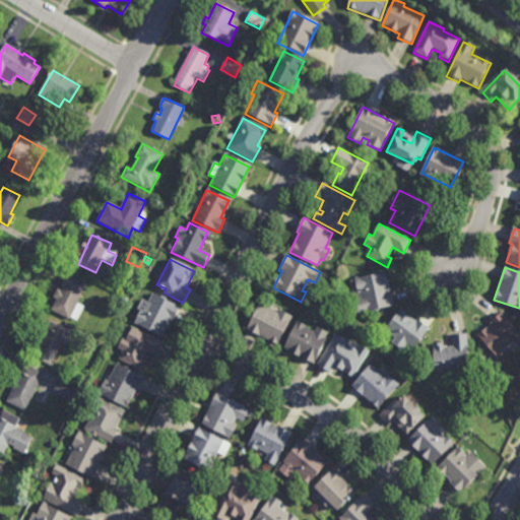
[(350,280),(385,272),(393,306),(350,315),(347,302),(354,301),(350,280)]
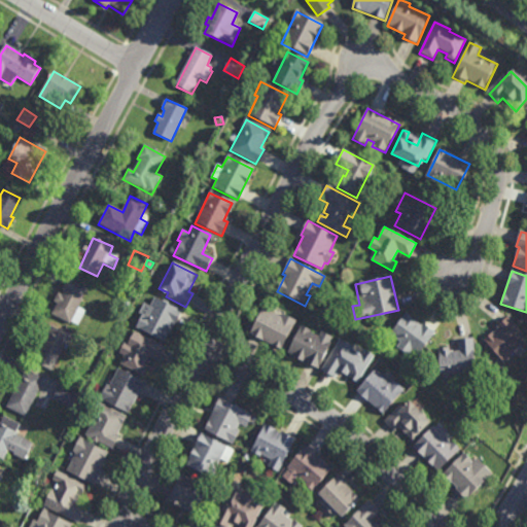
[(51,314),(70,323),(86,289),(66,279),(62,289),(64,290),(61,294),(58,293),(54,303),(57,304),(51,314)]
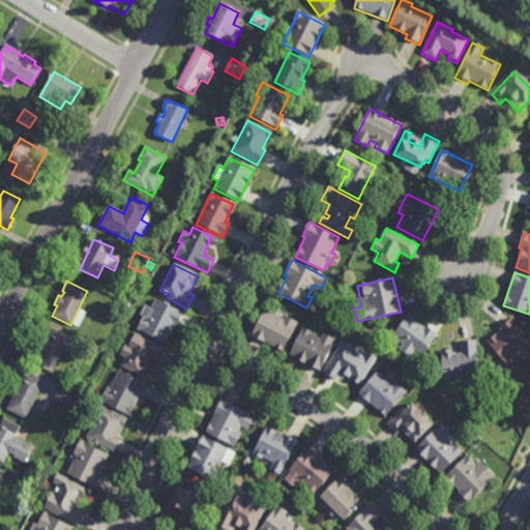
[(136,330),(165,345),(181,313),(155,299),(150,308),(145,306),(140,316),(143,318),(136,330)]
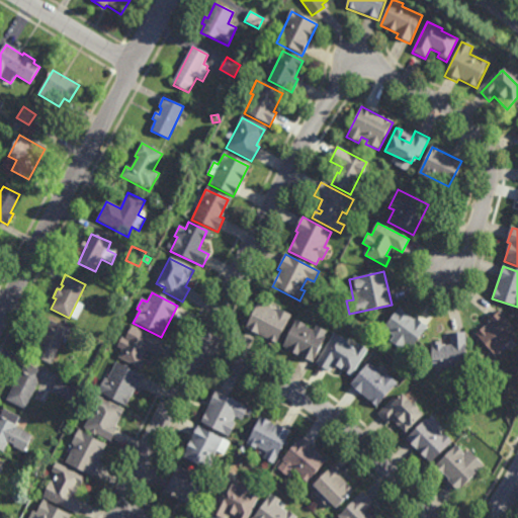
[(258,304),(276,313),(277,310),(290,316),(277,345),(246,330),(258,304)]
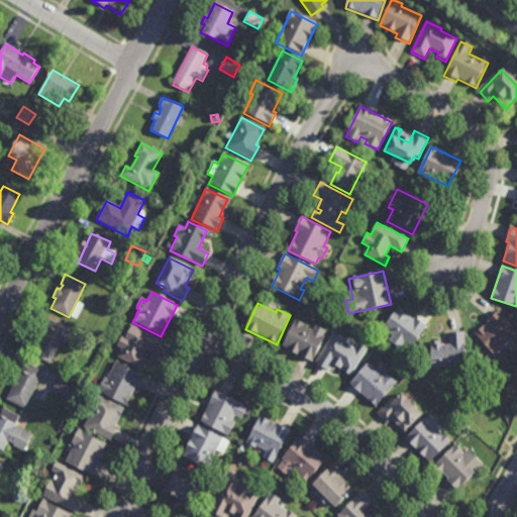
[(399,306),(426,326),(410,348),(404,344),(399,349),(389,342),(393,336),(383,328),(399,306)]
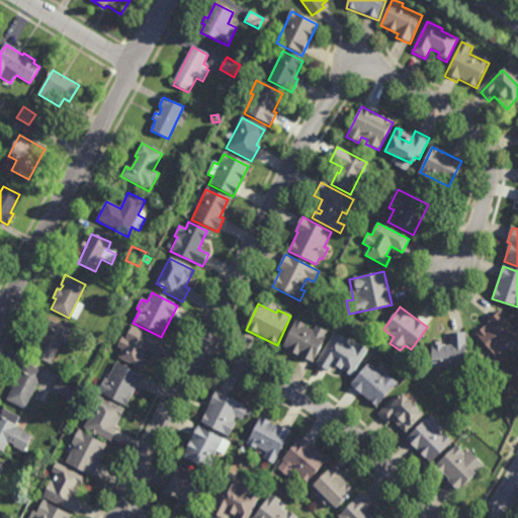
[(500,312),(517,333),(517,343),(510,350),(505,344),(493,355),(475,334),(500,312)]
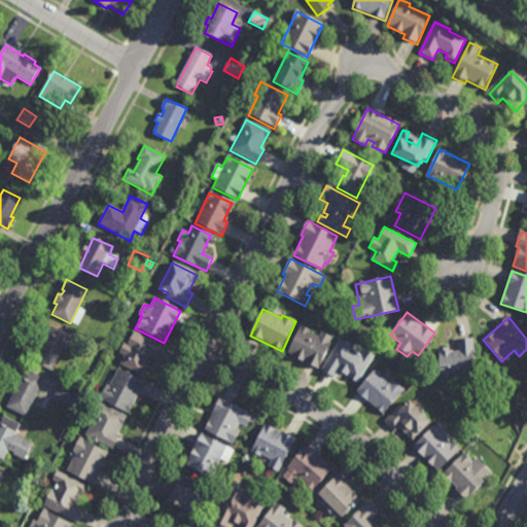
[(301,326),(311,331),(310,334),(319,338),(321,332),(332,338),(329,343),(331,344),(318,370),(287,353),(301,326)]
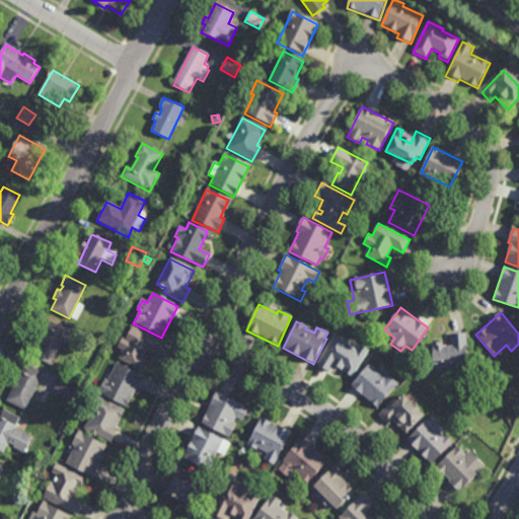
[(34,357),(53,365),(68,330),(50,322),(34,357)]
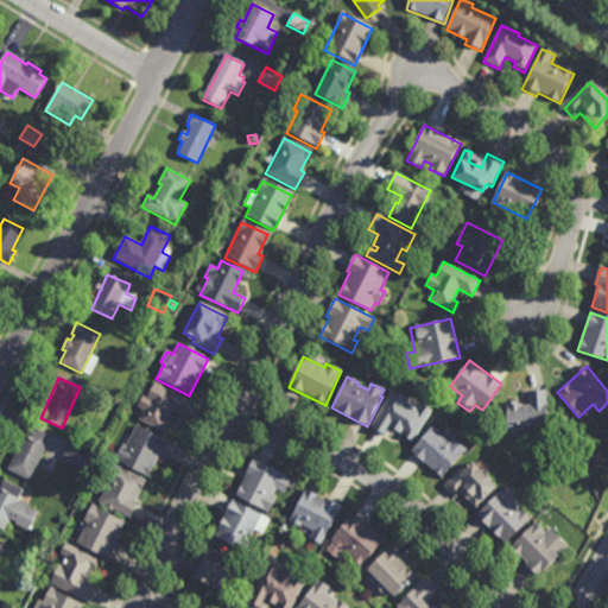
[(139,418),(168,432),(171,423),(166,420),(171,411),(184,417),(191,401),(156,384),(147,400),(144,398),(139,406),(144,409),(139,418)]
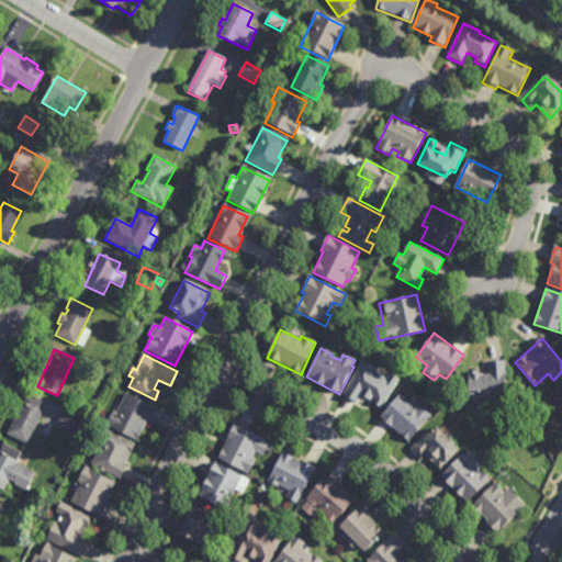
[(487,362),(489,374),(480,374),(479,371),(468,371),(469,400),(506,398),(505,361),(487,362)]
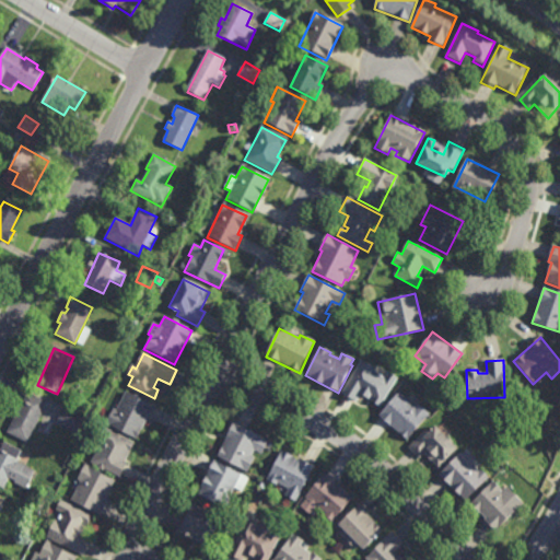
[(362,361),(376,369),(374,373),(385,378),(388,373),(397,377),(380,408),(372,404),(375,398),(369,395),(366,399),(360,395),(357,401),(342,394),(362,361)]
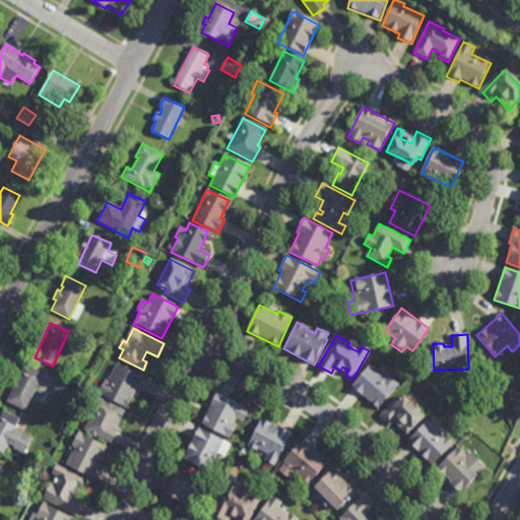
[(7,402),(25,410),(43,372),(24,364),(7,402)]
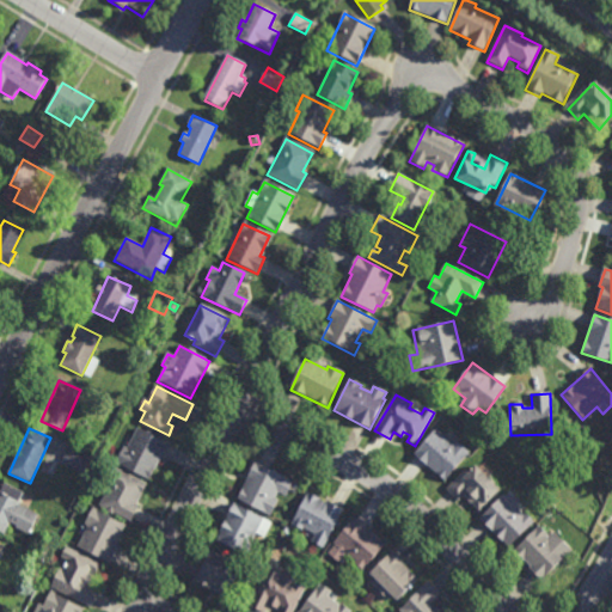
[(115,464),(150,479),(166,444),(136,429),(127,450),(123,447),(115,464)]
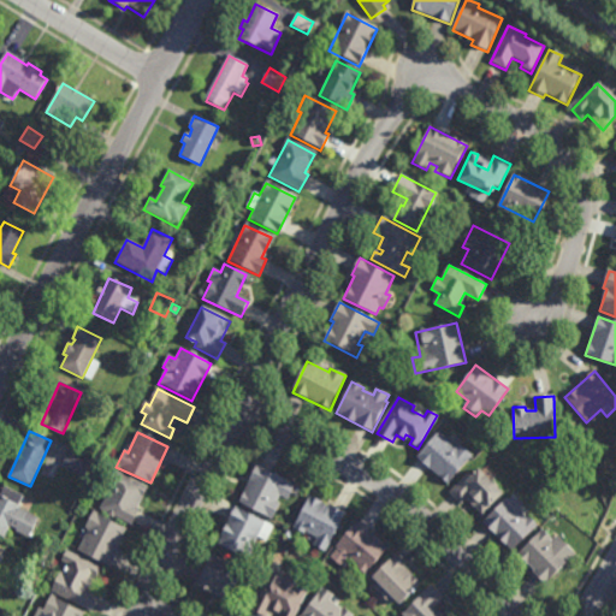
[(439,432),(455,446),(458,443),(472,456),(448,484),(418,457),(439,432)]
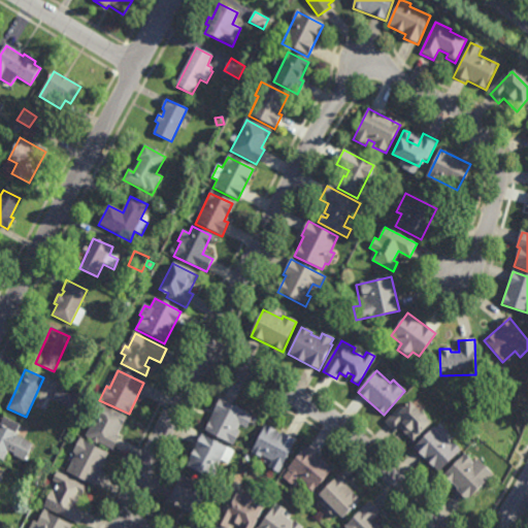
[(73,408),(54,398),(61,383),(80,393),(73,408)]
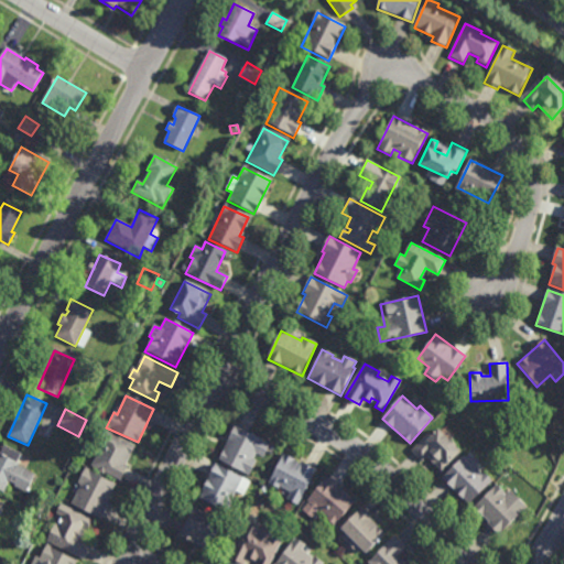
[(235,427),(270,445),(263,458),(255,454),(251,461),(257,463),(249,477),(218,462),(235,427)]
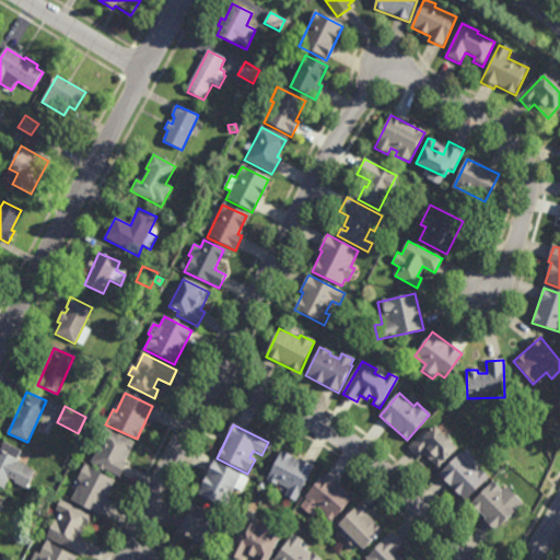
[(434,427),(457,448),(438,469),(422,454),(418,458),(408,448),(427,428),(430,431),(434,427)]
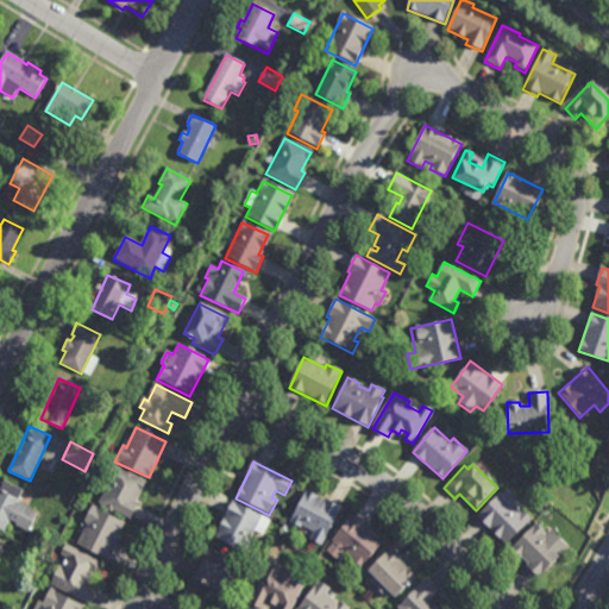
[(112,465),(145,482),(135,503),(138,504),(130,520),(96,504),(107,482),(104,481),(112,465)]
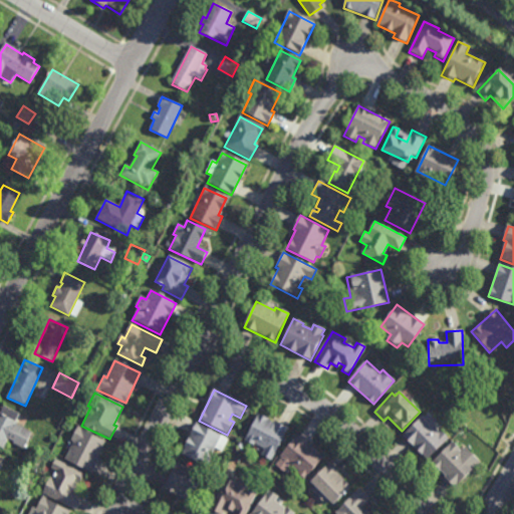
[(429,413),(436,421),(431,425),(446,441),(427,460),(402,436),(422,416),(424,418),(429,413)]
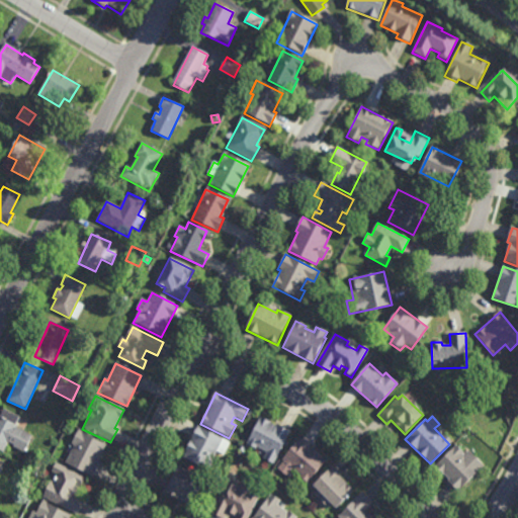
[(0,449),(4,451),(8,442),(25,449),(31,436),(15,428),(16,425),(0,418),(0,449)]
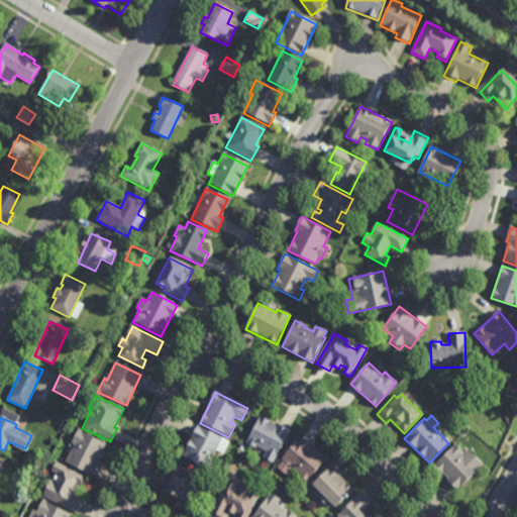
[(260,417),(289,431),(273,464),(264,459),(268,452),(246,442),(260,417)]
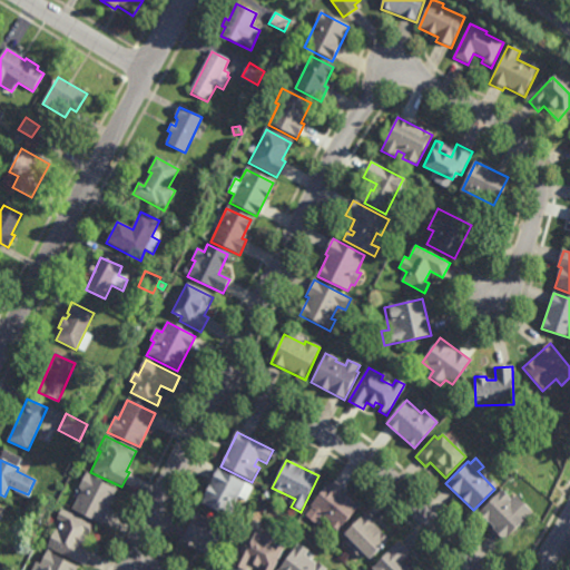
[(217,471),(253,488),(246,501),(238,498),(228,518),(200,504),(217,471)]
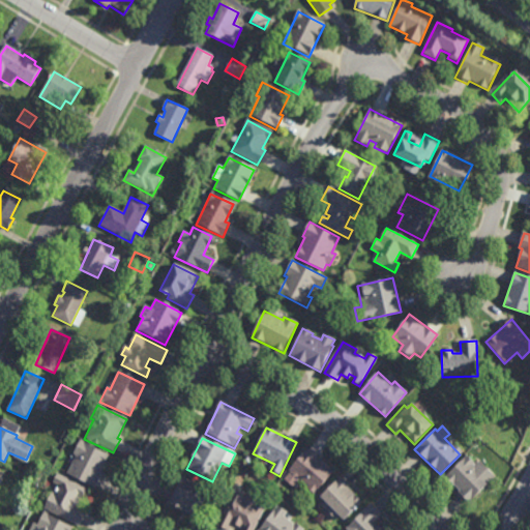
[(79,441),(110,455),(93,489),(67,475),(77,457),(72,454),(79,441)]
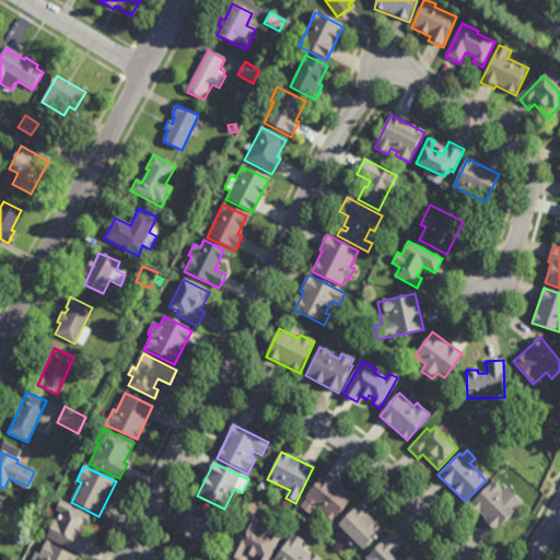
[(323,476),(352,498),(333,524),(325,518),(327,515),(315,506),(308,516),(299,509),(323,476)]
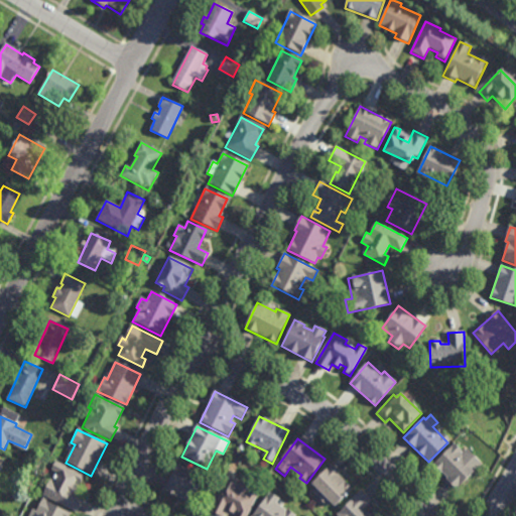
[(453,444),(463,453),(466,448),(482,464),(457,492),(445,482),(447,479),(433,465),(453,444)]
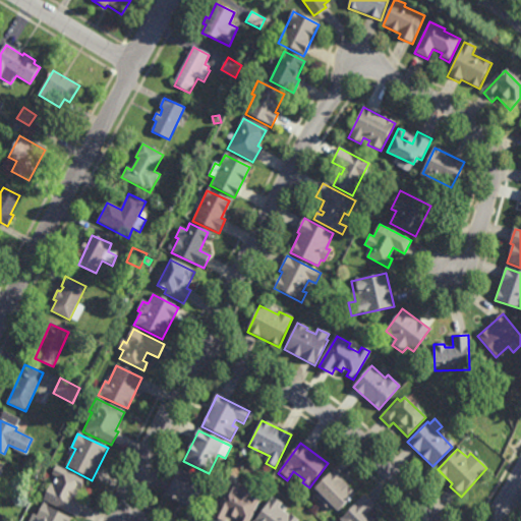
[(56,466),(84,479),(74,500),(83,505),(77,518),(43,502),(51,485),(55,487),(61,477),(53,473),(56,466)]
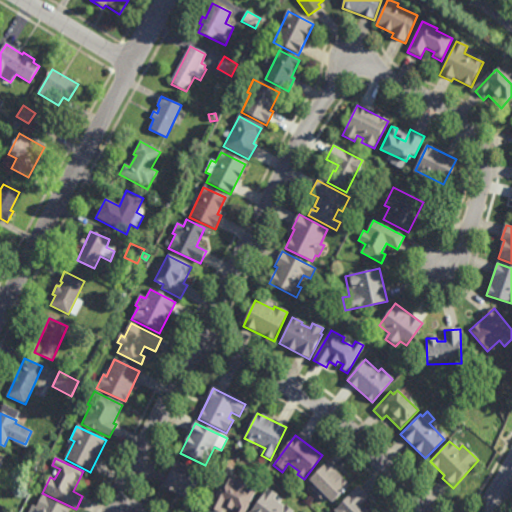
[(328,461),(338,472),(337,473),(349,486),(330,504),(308,481),(328,461)]
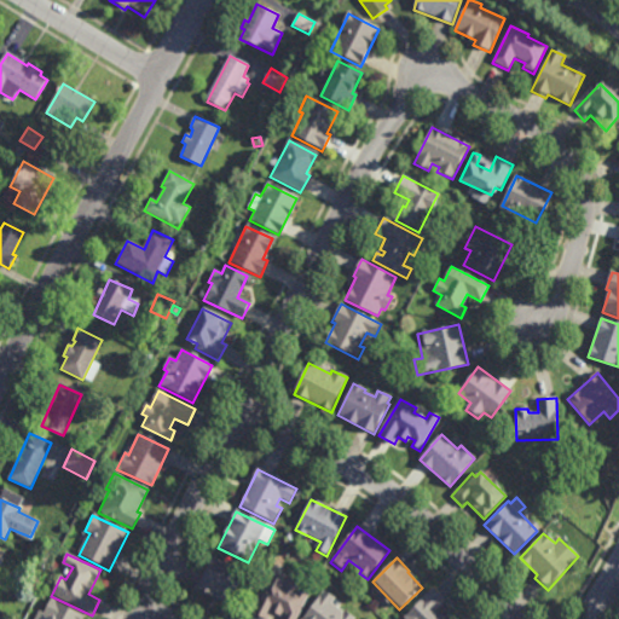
[(212,560),(248,578),(232,608),(197,590),(212,560)]
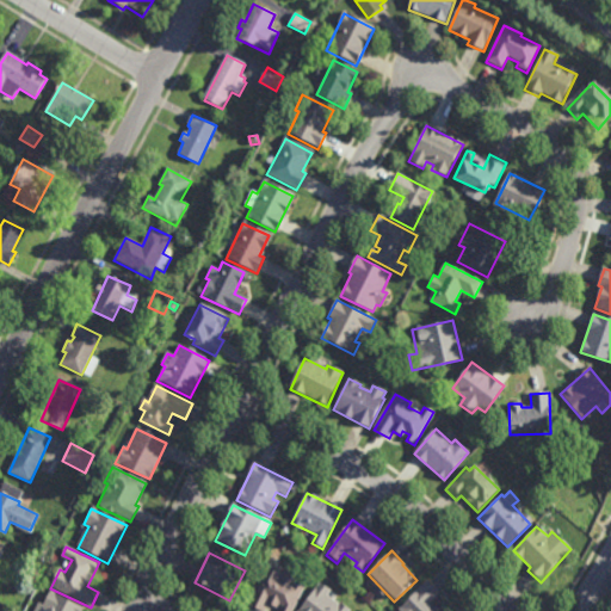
[(265,569),(281,576),(282,572),(308,585),(295,610),(283,610),(285,608),(276,603),(272,610),(265,606),(263,610),(257,610),(247,606),(265,569)]
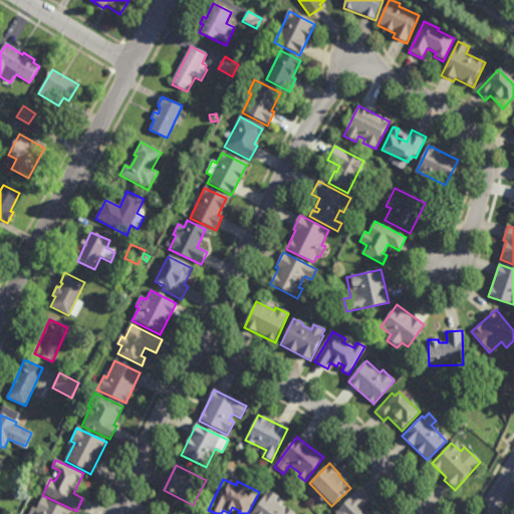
[(30,491),(25,488),(29,480),(34,483),(30,491)]
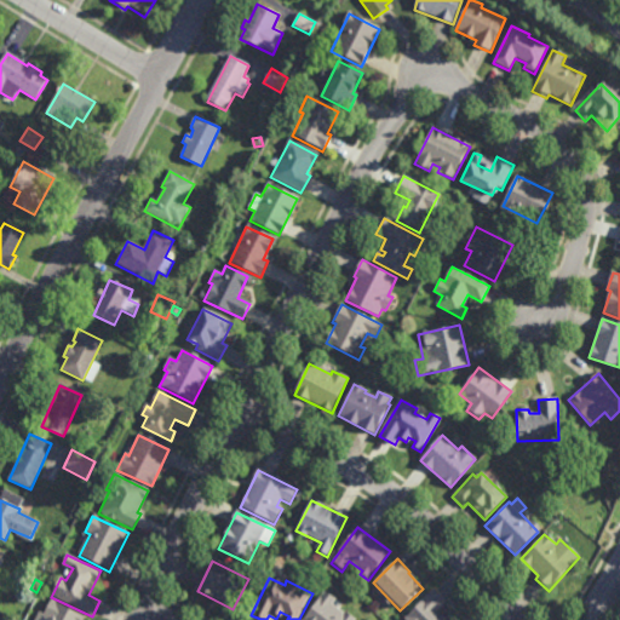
[(432,590),(447,603),(437,614),(443,619),(407,619),(406,619),(432,590)]
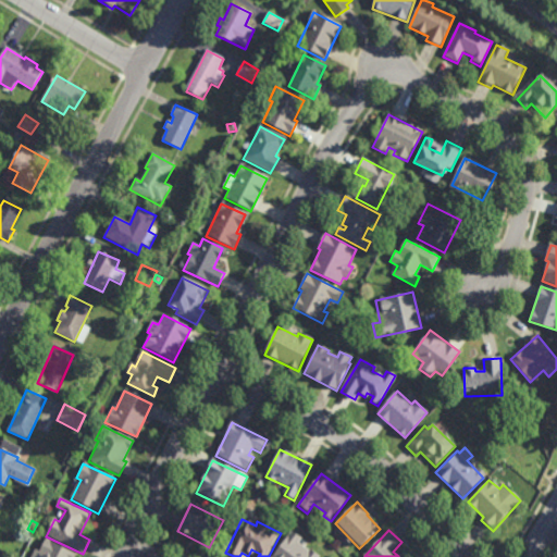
[(274,556),(292,533),(301,541),(298,544),(316,556),(274,556)]
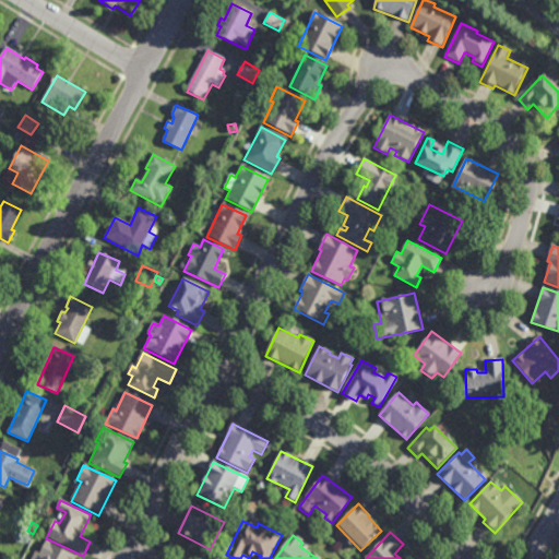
[(76,558),(78,558),(46,543),(40,556),(35,552),(32,558),(76,558)]
